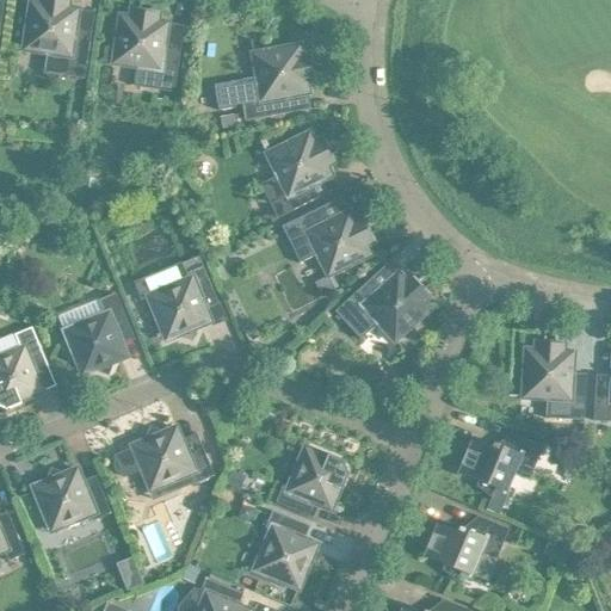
[(81,6),(71,5),(71,0),(26,0),(19,53),(45,56),(43,73),(84,79),(91,32),(78,30),(81,6)]
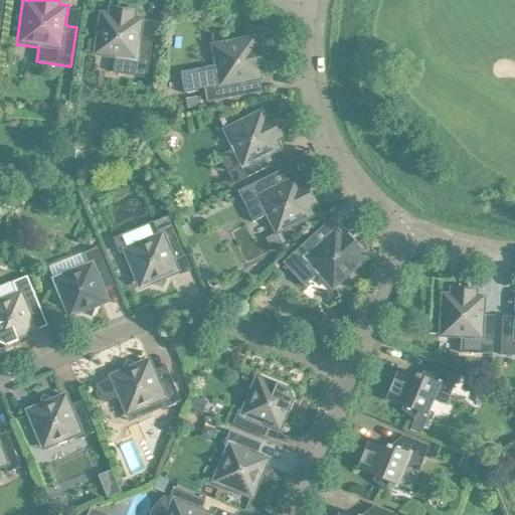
[(132,15),(133,9),(108,5),(107,11),(98,10),(92,55),(114,59),(112,72),(146,77),(152,38),(141,37),(144,17),(132,15)]
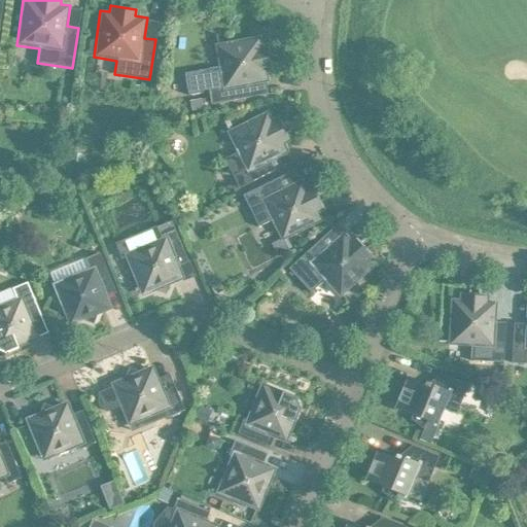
[(268,43),(261,44),(260,36),(212,44),(216,67),(182,73),(186,96),(208,92),(210,104),(250,97),(248,85),(269,81),(267,73),(273,72),(268,43)]
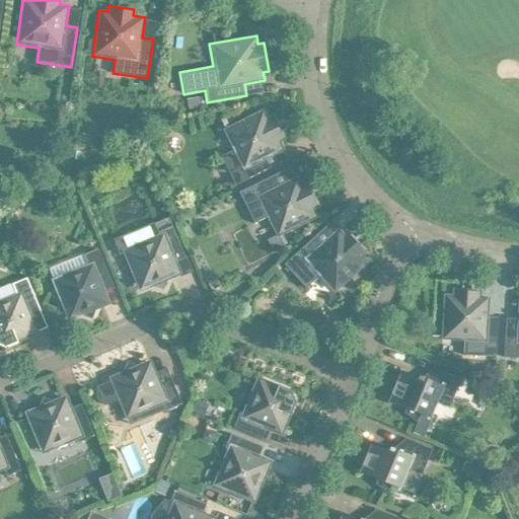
[(234,186),(270,167),(266,157),(283,148),(279,140),(285,138),(275,117),(269,120),(264,108),(222,130),(232,150),(220,156),(234,186)]
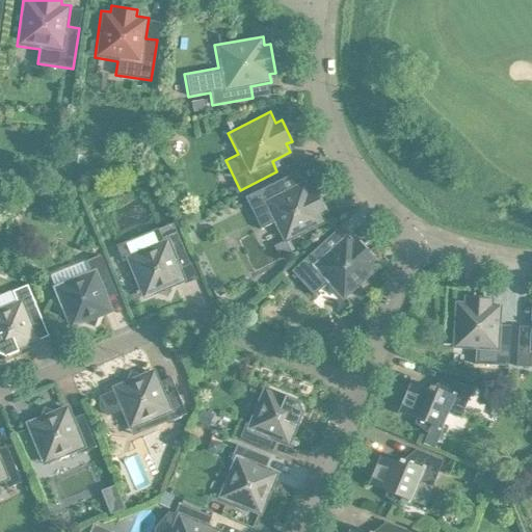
[(286,189),(281,179),(244,197),(260,229),(273,222),(284,244),(326,222),(322,214),(327,212),(315,185),(309,188),(304,180),(286,189)]
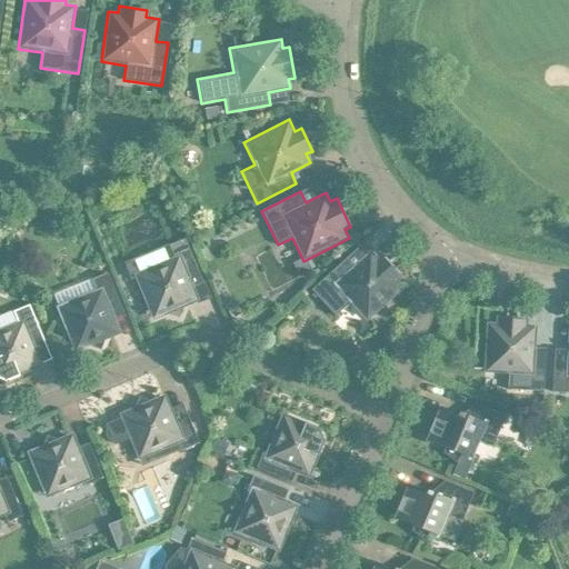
[(122,263),(130,280),(135,278),(152,321),(169,313),(178,318),(182,308),(199,301),(191,282),(201,279),(185,239),(168,246),(175,260),(150,270),(143,255),(122,263)]
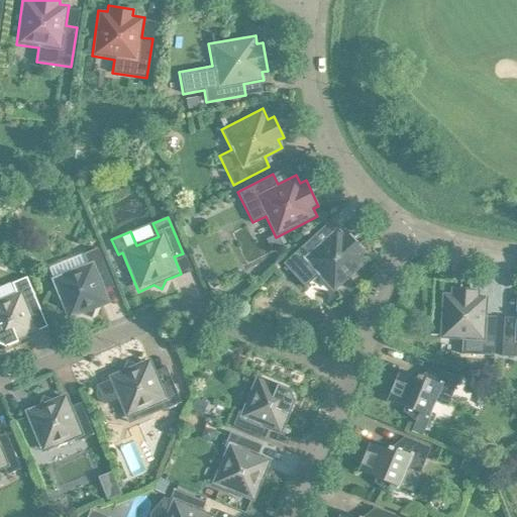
[(303,288),(309,283),(324,300),(367,262),(359,252),(364,248),(348,231),(343,236),(336,227),(319,242),(313,235),(282,264),(303,288)]
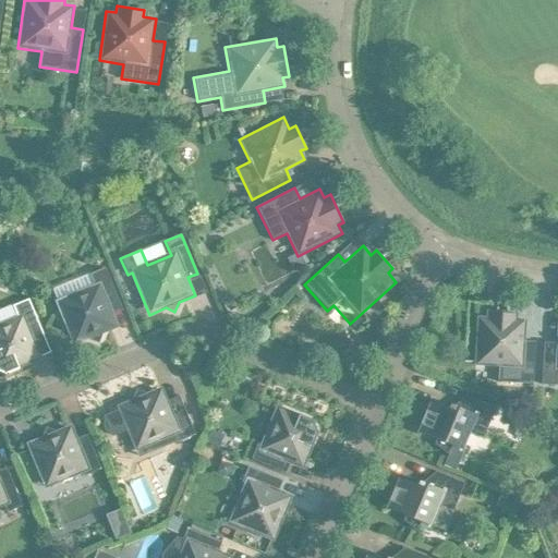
[(121,305),(105,267),(89,274),(94,284),(53,301),(73,347),(89,339),(98,343),(102,335),(119,327),(111,310),(121,305)]
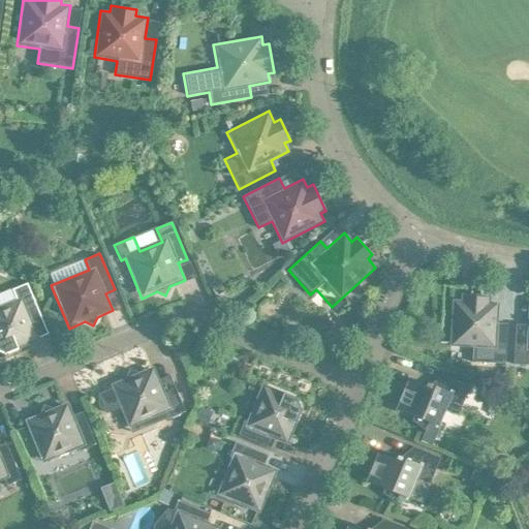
[(11,289),(16,300),(0,306),(0,352),(4,354),(40,340),(33,323),(42,320),(27,283),(11,289)]
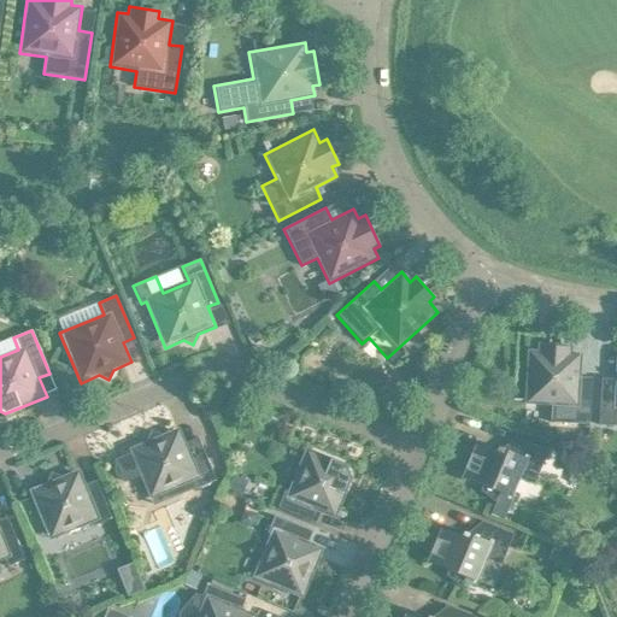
[(581,352),(571,352),(571,344),(538,342),(538,350),(527,350),(523,404),(551,406),(550,422),(588,424),(591,377),(580,377),(581,352)]
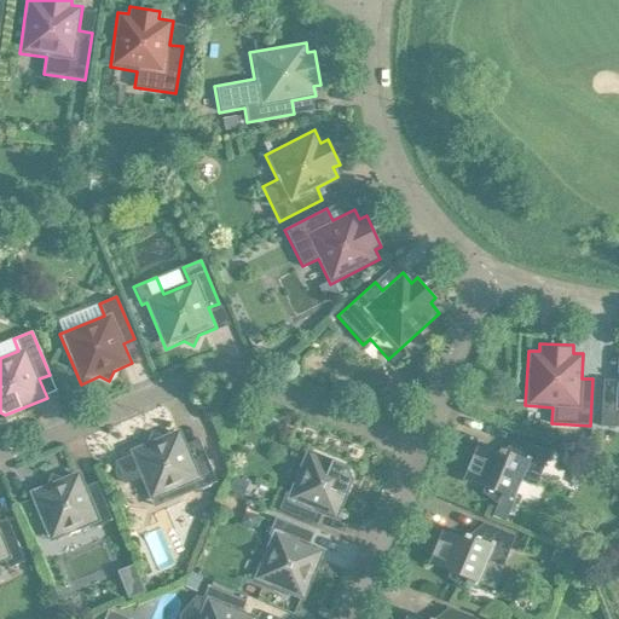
[(618,356),(615,380),(602,380),(600,426),(618,427),(618,356)]
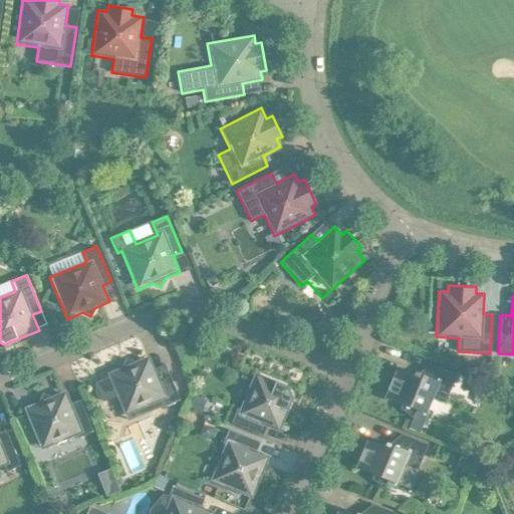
[(106,373),(107,375),(95,381),(93,394),(103,402),(116,397),(124,417),(163,402),(165,406),(179,400),(166,368),(156,372),(149,356),(134,362),(125,358),(121,367),(106,373)]
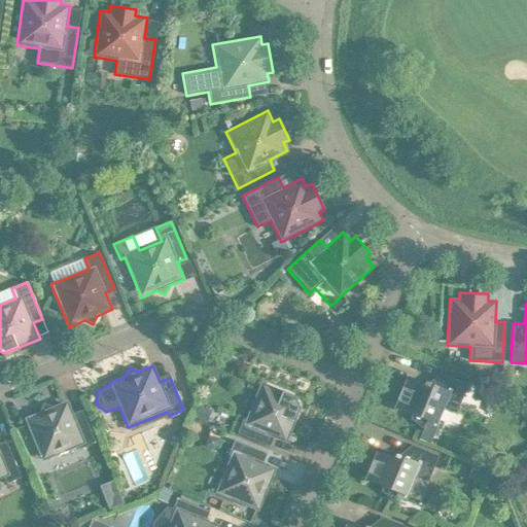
[(410,419),(423,428),(426,420),(434,424),(443,405),(457,411),(467,384),(440,373),(434,386),(425,382),(424,385),(409,379),(396,408),(412,415),(410,419)]
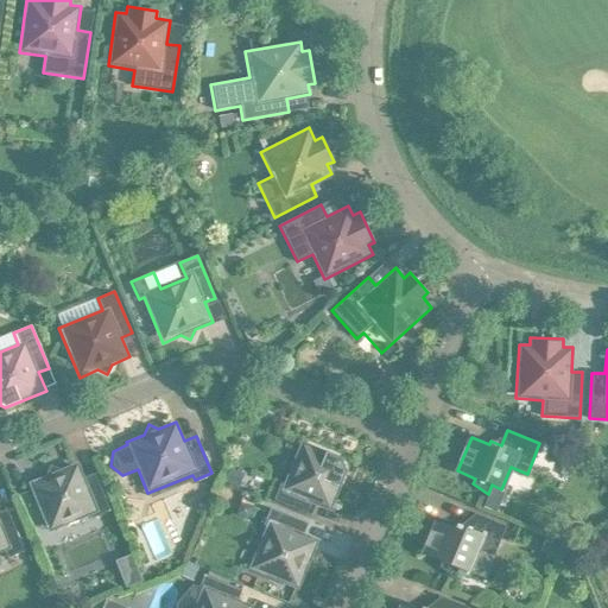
[(301,441),(283,485),(280,483),(273,500),(306,513),(310,504),(330,512),(347,472),(341,457),(301,441)]
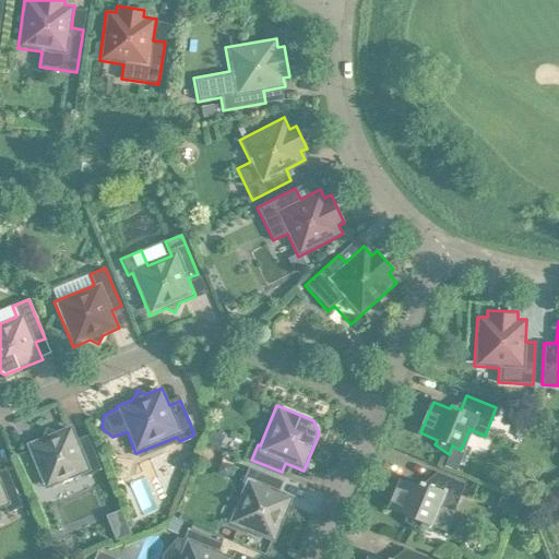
[(521,418),(513,436),(523,440),(531,423),(521,418)]
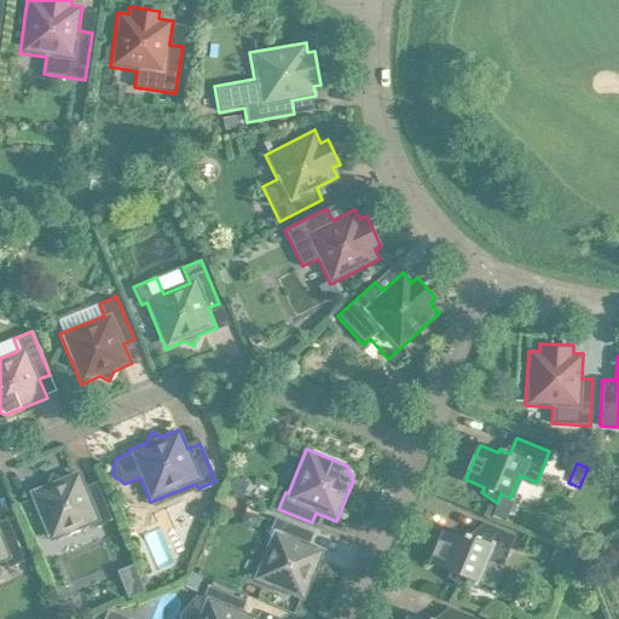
[(79,470),(61,478),(51,474),(46,484),(28,491),(50,543),(93,525),(94,527),(111,520),(98,486),(87,491),(79,470)]
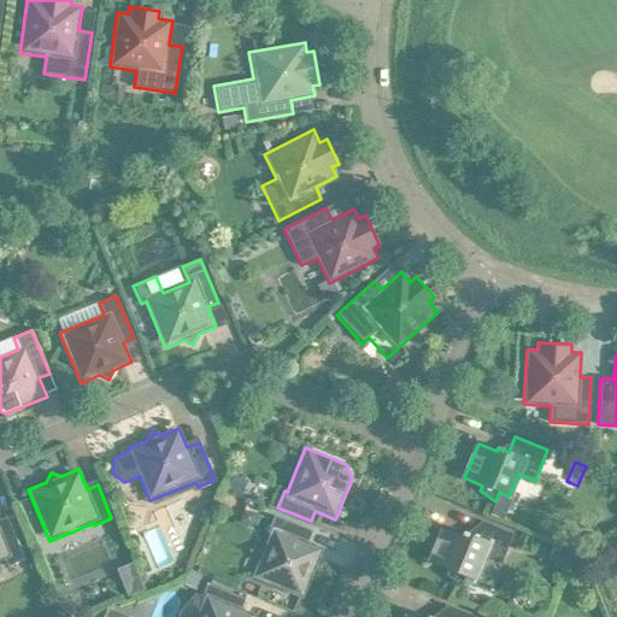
[(241,495),(247,481),(234,475),(228,489),(241,495)]
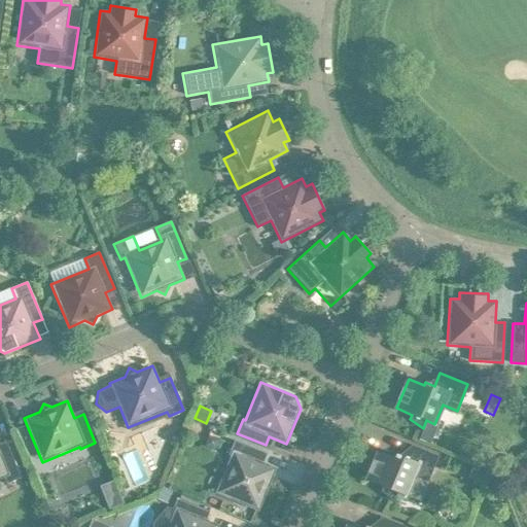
[(208,434),(204,446),(214,450),(218,438),(208,434)]
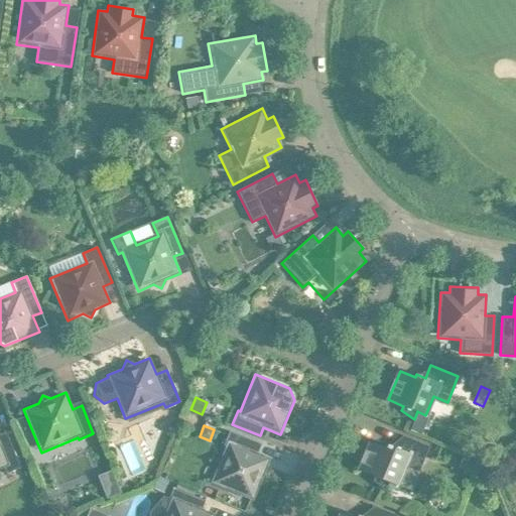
[(223,445),(225,446),(210,483),(253,501),(259,485),(267,482),(264,474),(270,459),(253,452),(257,442),(229,431),(223,445)]
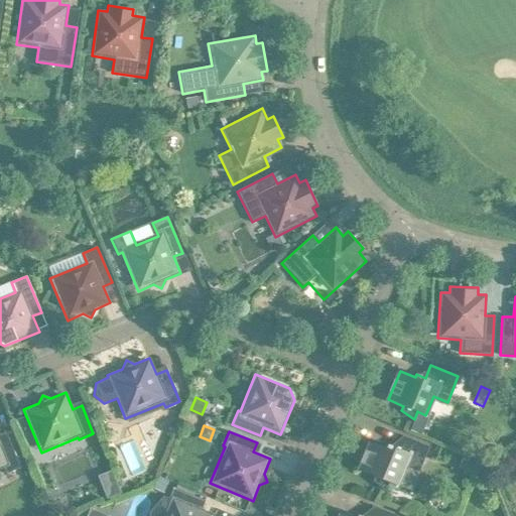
[(388,482),(396,486),(404,467),(418,473),(429,446),(402,435),(396,448),(387,444),(386,447),(371,441),(359,470),(374,477),(372,481),(384,491),(388,482)]
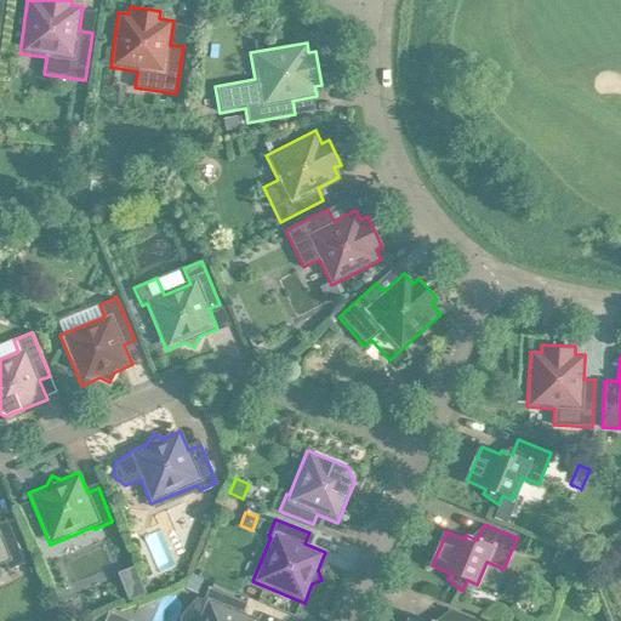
[(9,525),(0,528),(0,564),(4,563),(7,570),(24,563),(9,525)]
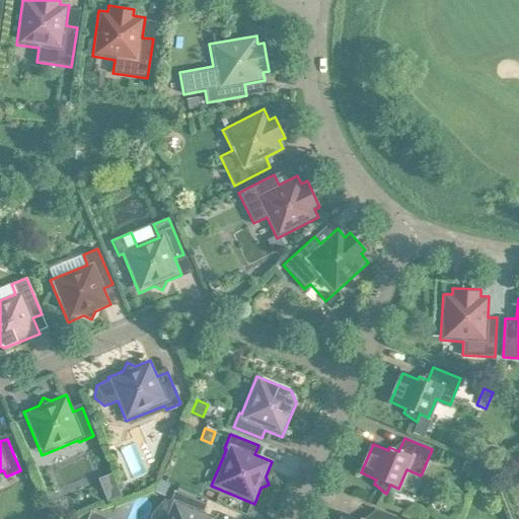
[(465,459),(460,471),(473,476),(478,464),(465,459)]
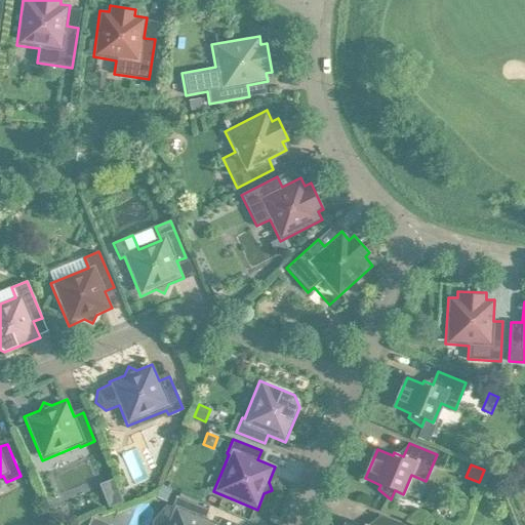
[(166,501),(171,489),(161,485),(156,497),(166,501)]
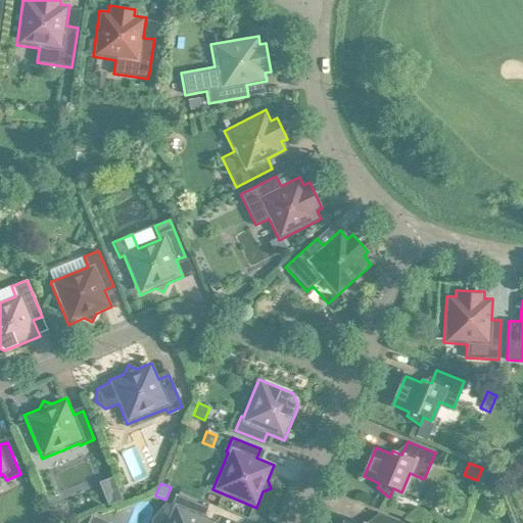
[(176,493),(171,505),(173,506),(165,522),(216,522),(217,521),(200,514),(203,506),(176,493)]
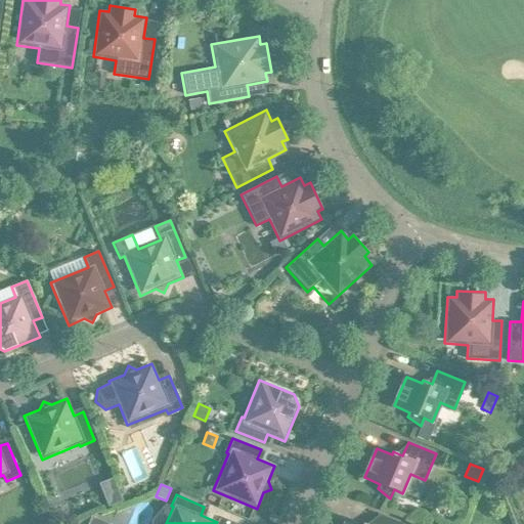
[(403,523),(379,514),(374,523),(364,523),(363,523),(362,523),(356,523),(347,520),(345,523),(403,523)]
